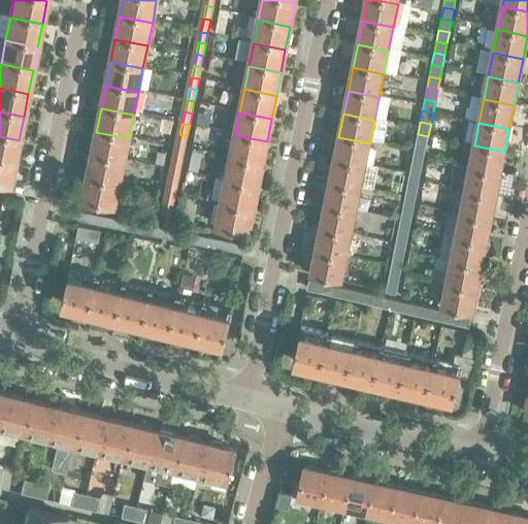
[(124,161),(129,138),(96,132),(92,155),(124,161)]
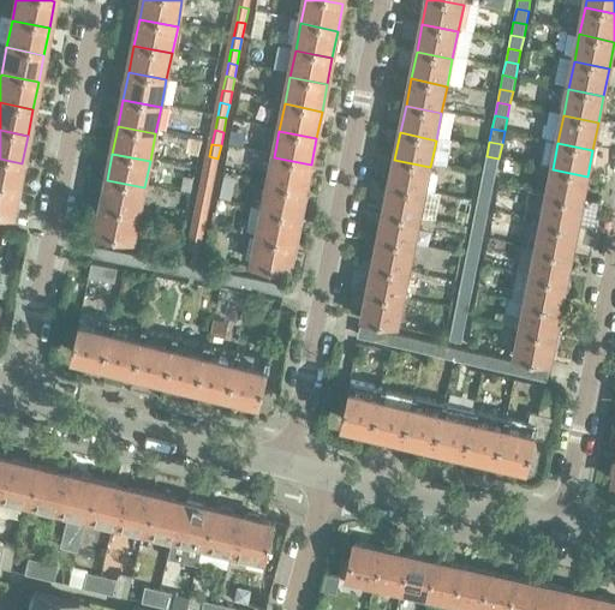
[(215,173),(218,159),(209,156),(207,172),(215,173)]
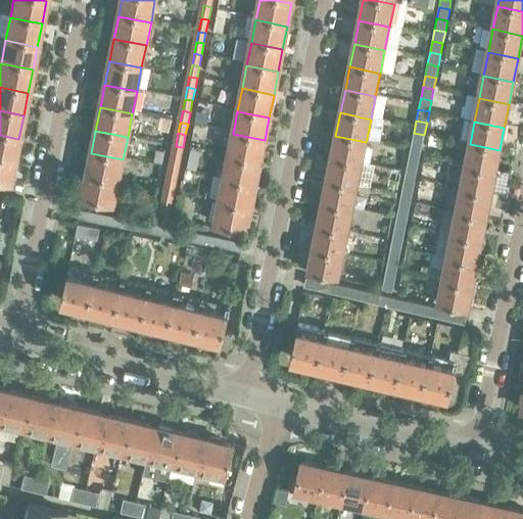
[(422,146),(424,135),(414,133),(411,144),(422,146)]
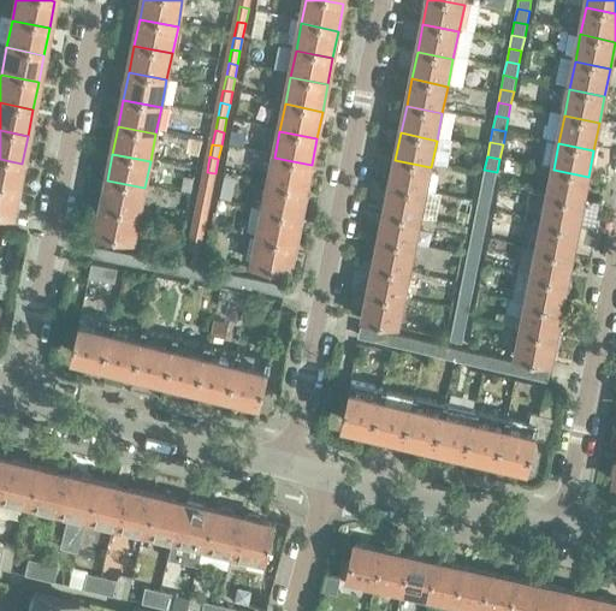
[(306,193),(312,165),(274,158),(268,184),(306,193)]
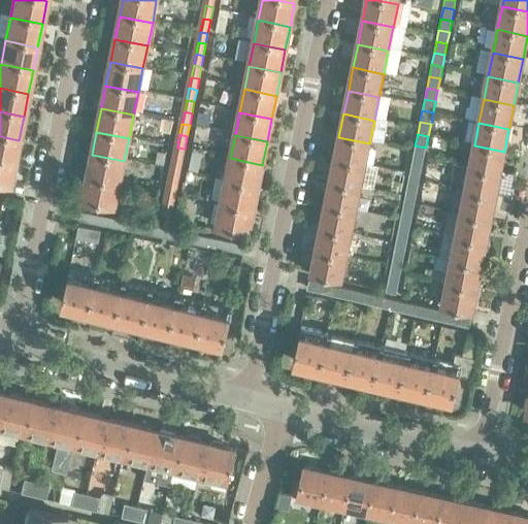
[(0,160),(14,163),(19,140),(0,136),(0,160)]
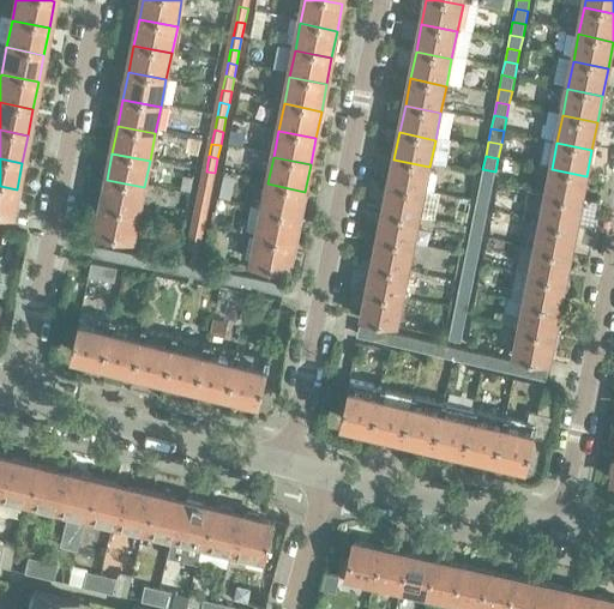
[(429,167),(393,160),(389,186),(425,193),(429,167)]
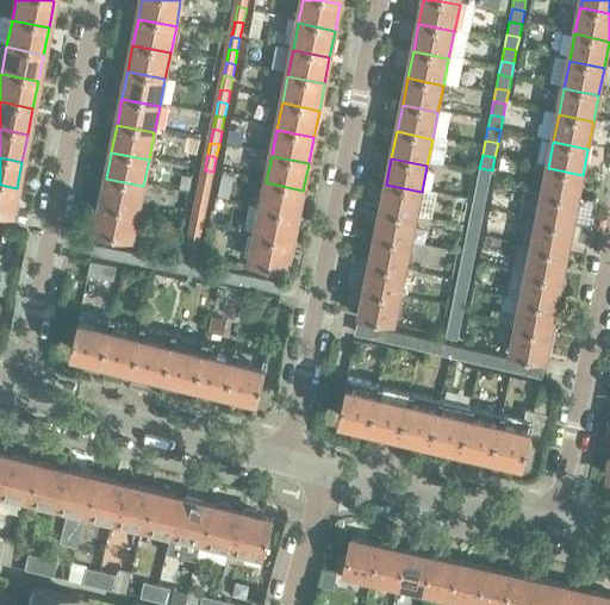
[(490,184),(492,170),(479,168),(477,181),(490,184)]
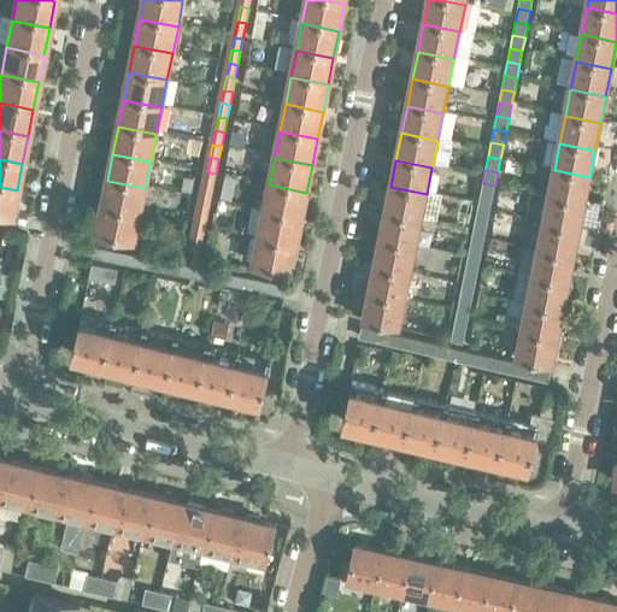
[(548,198),(583,205),(589,177),(554,170),(548,198)]
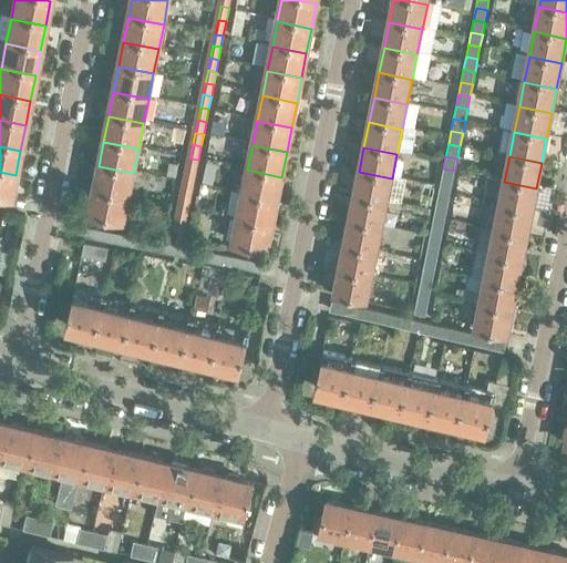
[(191,159),(188,171),(196,172),(198,160),(191,159)]
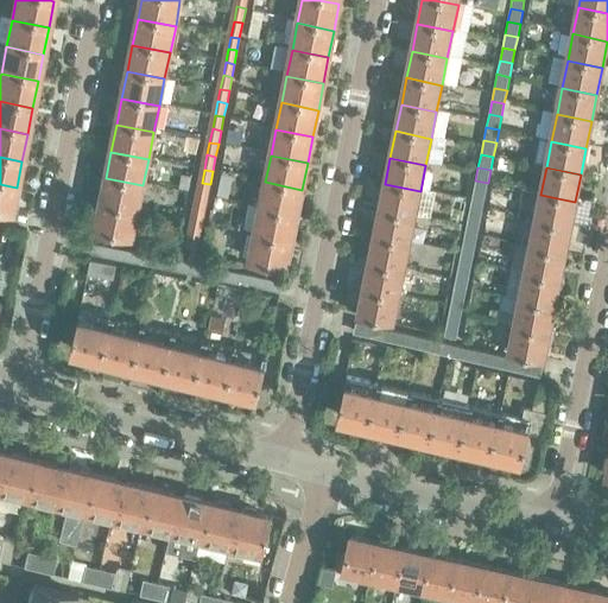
[(106,178),(100,205),(138,211),(143,185),(106,178)]
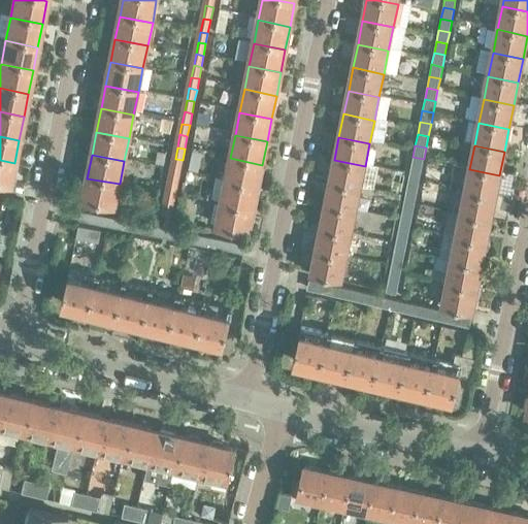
[(156,166),(164,168),(167,157),(159,155),(156,166)]
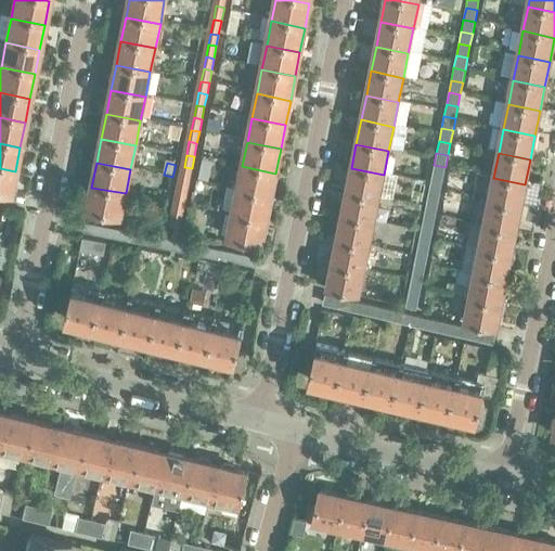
[(443,179),(446,167),(434,165),(431,177),(443,179)]
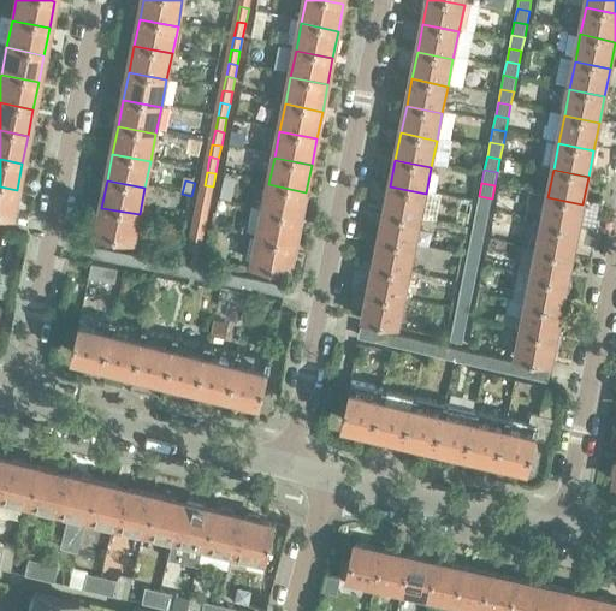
[(268,184),(264,212),(300,219),(306,193),(268,184)]
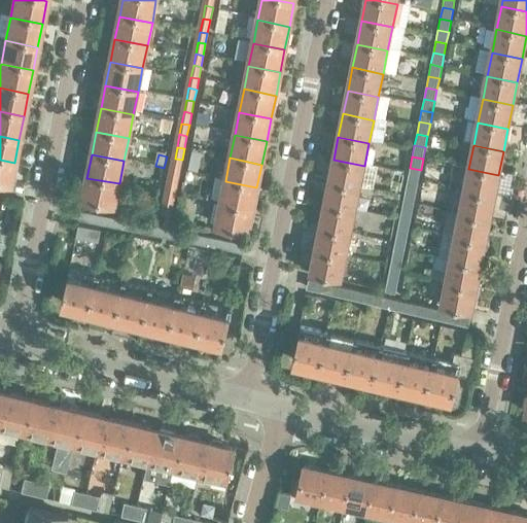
[(179,172),(182,160),(175,159),(172,170),(179,172)]
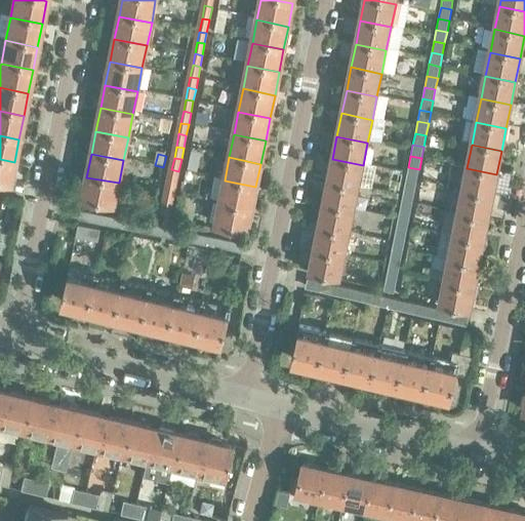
[(0,184),(9,186),(14,162),(0,159),(0,184)]
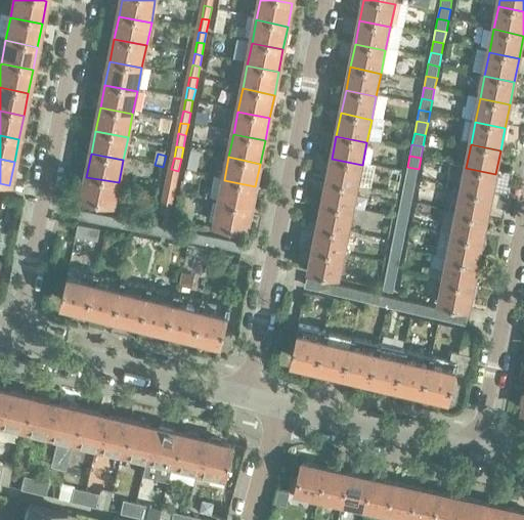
[(362,165),(332,159),(326,182),(357,188),(362,165)]
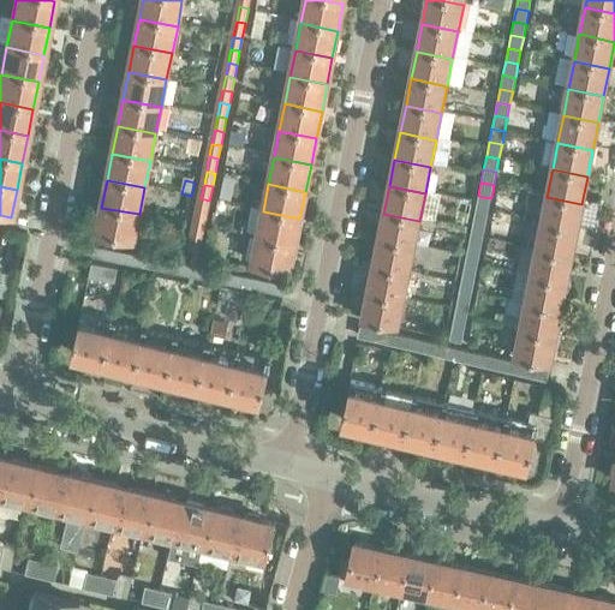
[(478,196),(476,209),(488,211),(491,198),(478,196)]
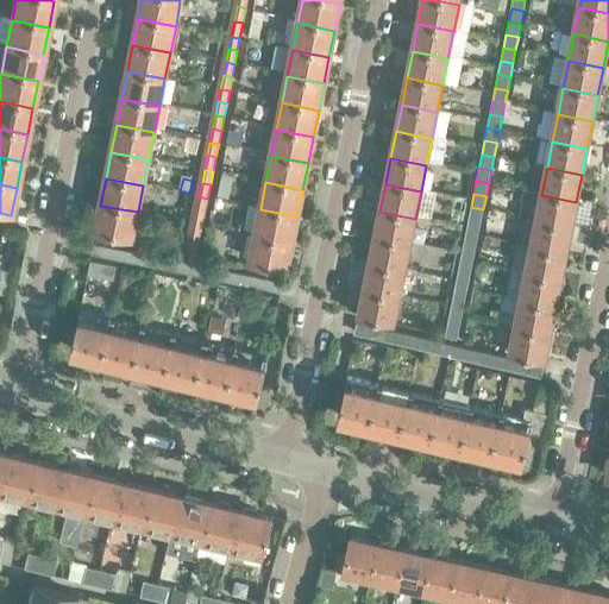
[(537,221),(571,228),(576,202),(541,195),(537,221)]
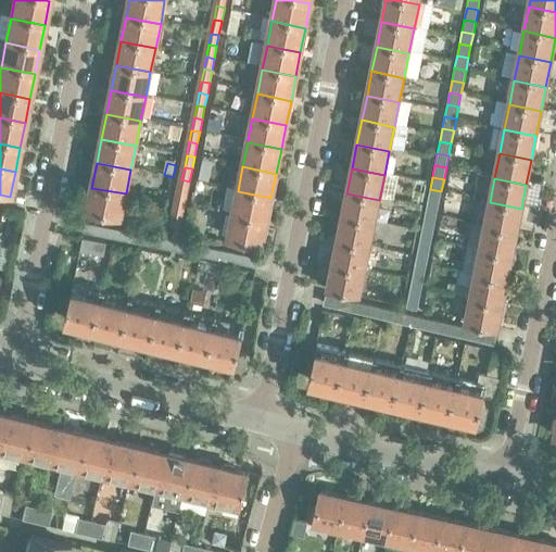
[(181,179),(179,191),(187,193),(189,182),(181,179)]
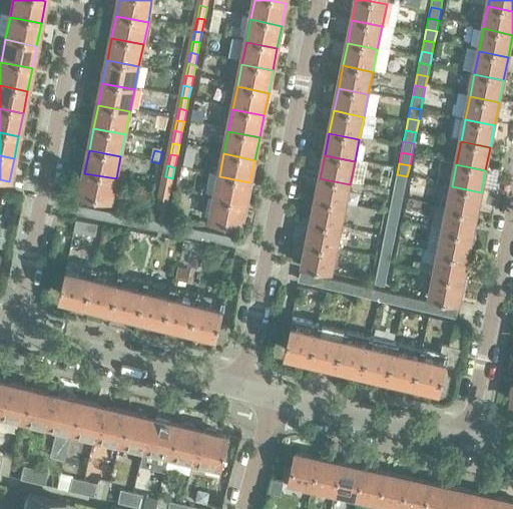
[(116,178),(84,173),(80,195),(111,201),(116,178)]
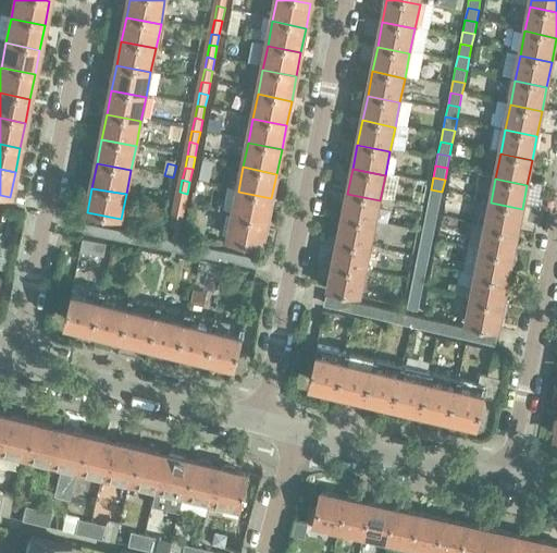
[(440,205),(442,192),(431,189),(428,201),(440,205)]
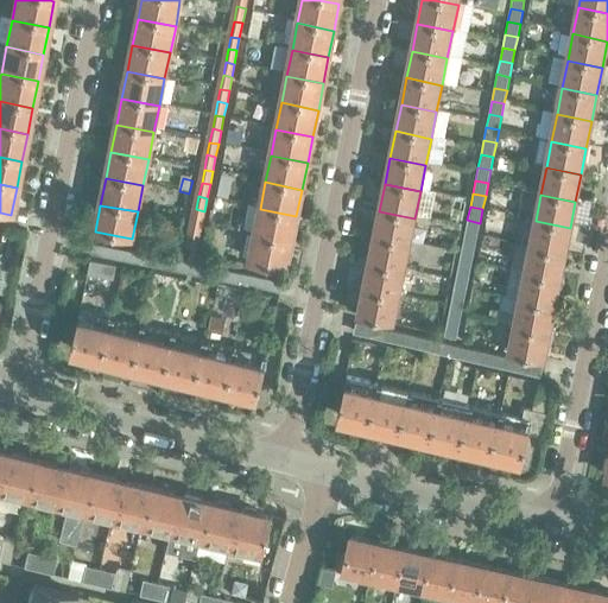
[(202,226),(204,211),(196,209),(194,224),(202,226)]
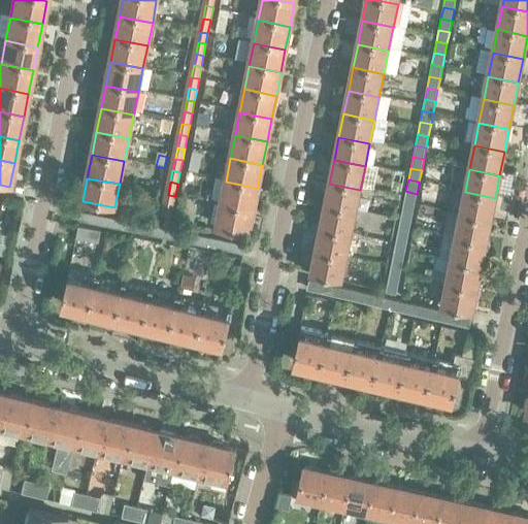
[(253,211),(257,188),(226,182),(221,205),(253,211)]
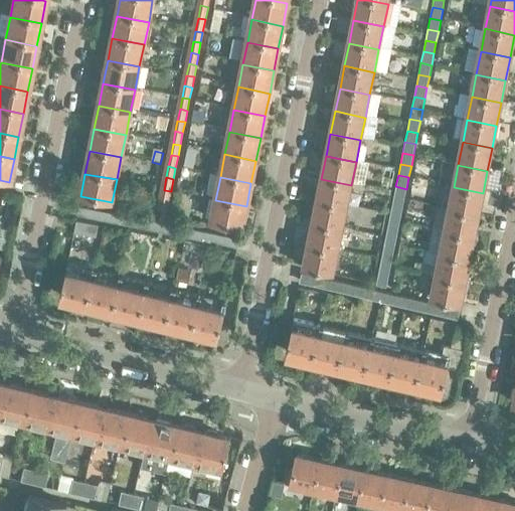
[(351,185),(321,179),(317,201),(347,208),(351,185)]
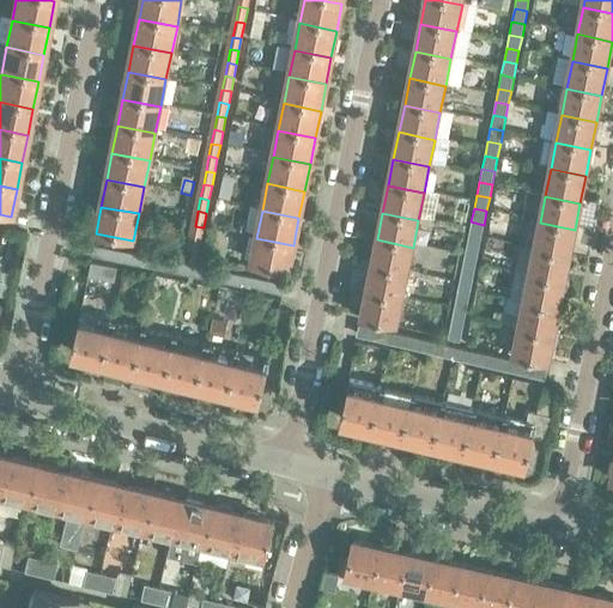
[(481,238),(484,225),(471,222),(468,236),(481,238)]
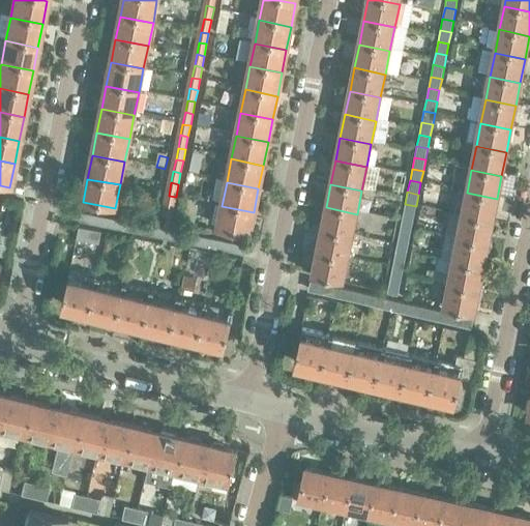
[(462,216),(493,223),(497,199),(467,193),(462,216)]
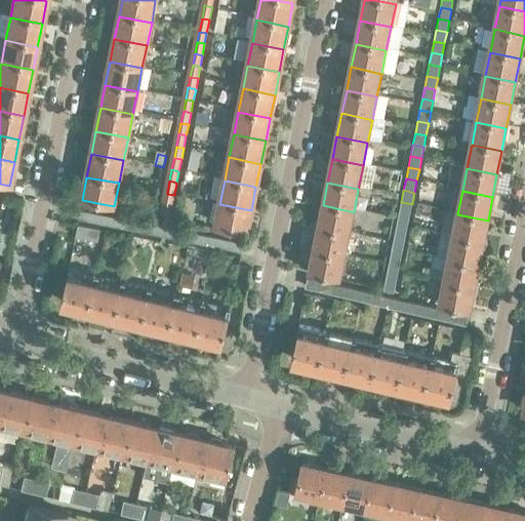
[(167,194),(164,204),(171,206),(174,195),(167,194)]
